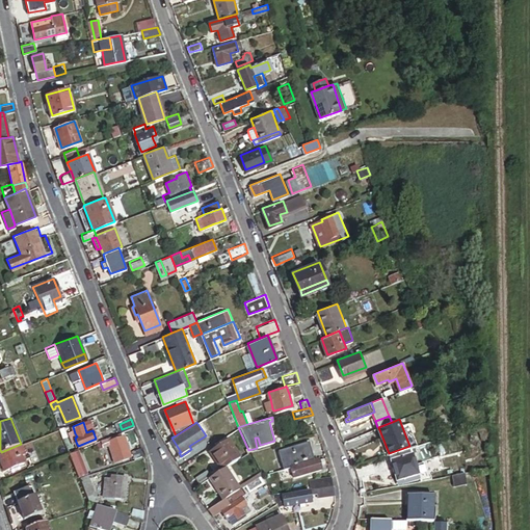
[(409,424),(402,427),(409,446),(417,443),(409,424)]
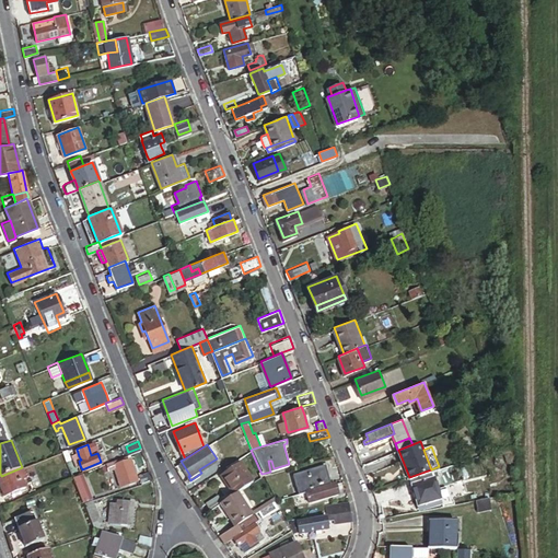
[(72,475),(77,473),(67,448),(61,449),(72,475)]
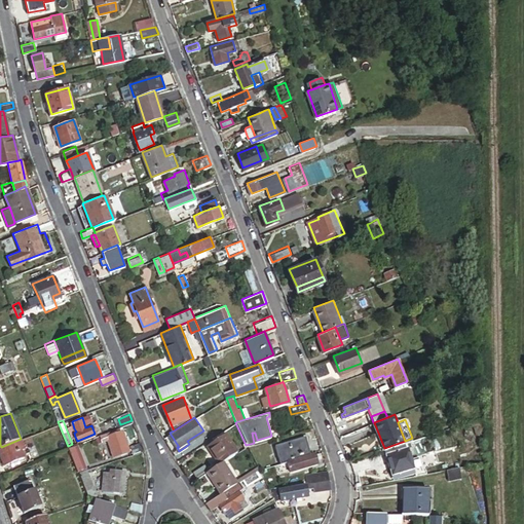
[(235,447),(237,450),(246,445),(235,422),(232,423),(240,444),(235,447)]
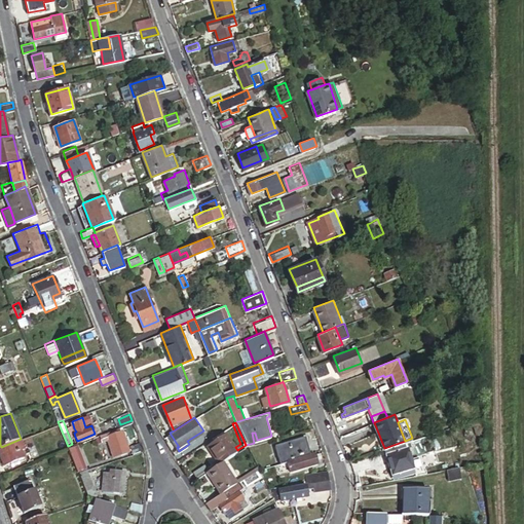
[(113,454),(128,449),(125,442),(123,436),(121,429),(107,435),(113,454)]
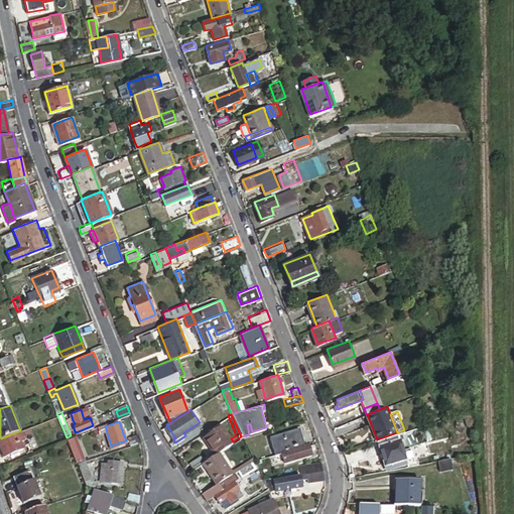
[(233,441),(231,438),(222,424),(205,436),(216,453),(233,441)]
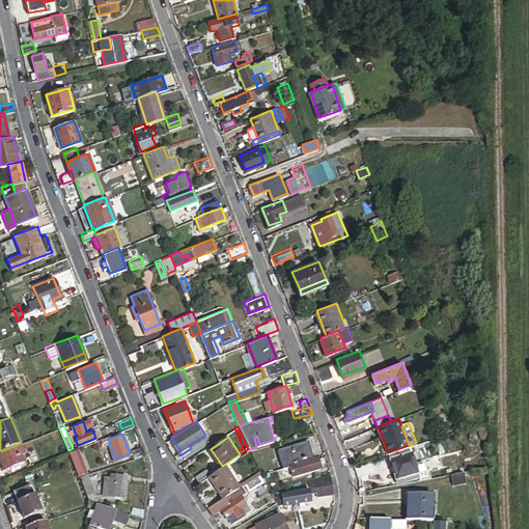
[(310,446),(311,442),(311,437),(308,437),(293,440),(294,443),(308,439),(310,446)]
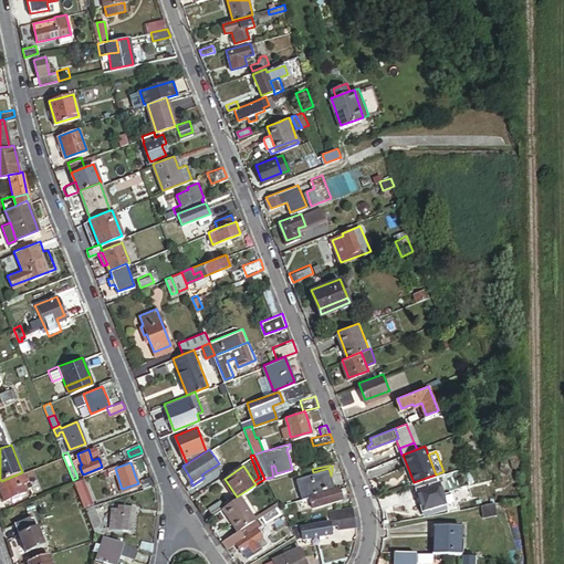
[(311,494),(335,487),(331,476),(329,468),(313,472),(299,477),(304,497),(311,494)]
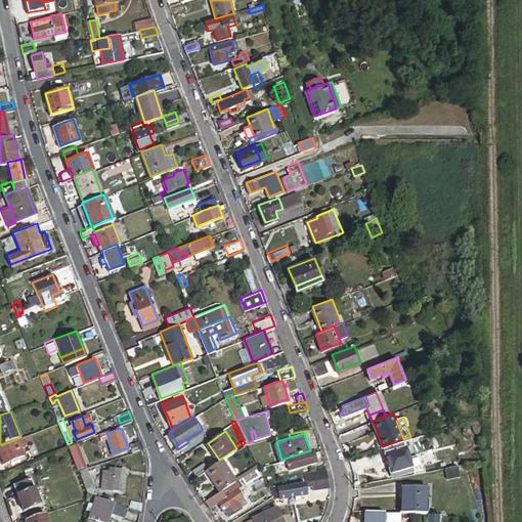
[(22,448),(25,446),(20,437),(1,445),(0,445),(0,455),(2,455),(6,464),(11,462),(18,459),(25,457),(22,448)]
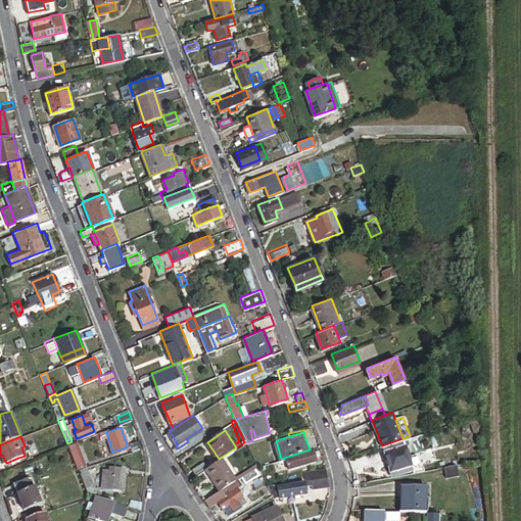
[(131,445),(132,450),(142,445),(139,437),(129,440),(131,445)]
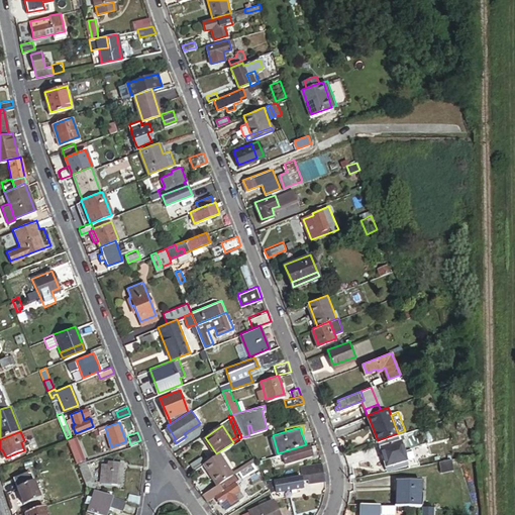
[(78,451),(78,450),(72,435),(71,436),(67,438),(73,453),(78,451)]
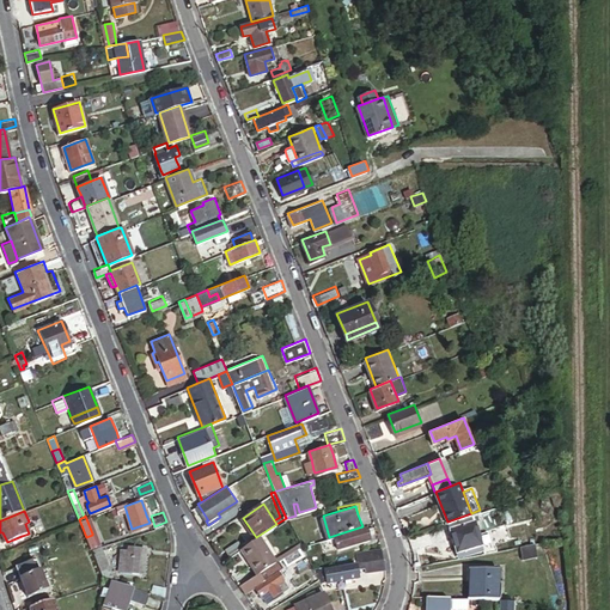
[(457,548),(483,540),(475,517),(450,525),(457,548)]
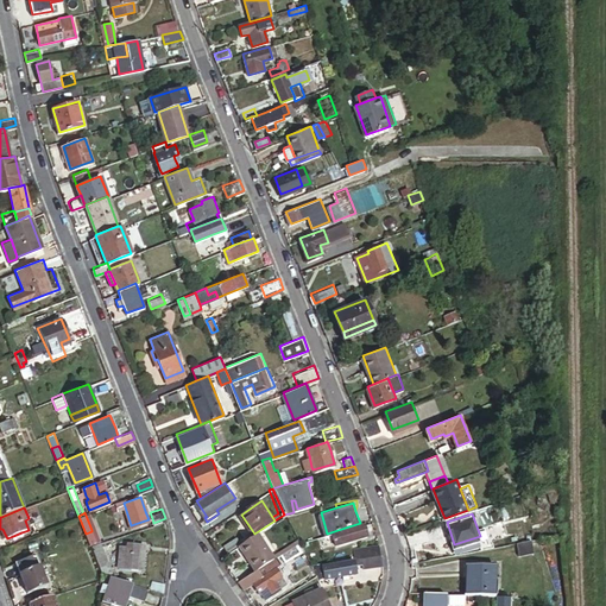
[(338,542),(368,534),(366,528),(365,522),(360,523),(334,531),(338,542)]
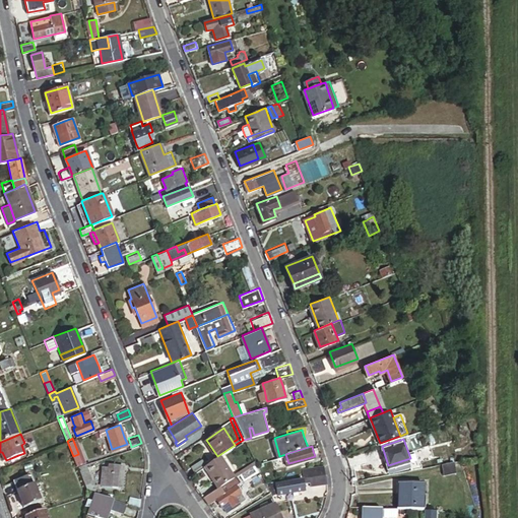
[(75,462),(81,460),(78,454),(73,456),(75,462)]
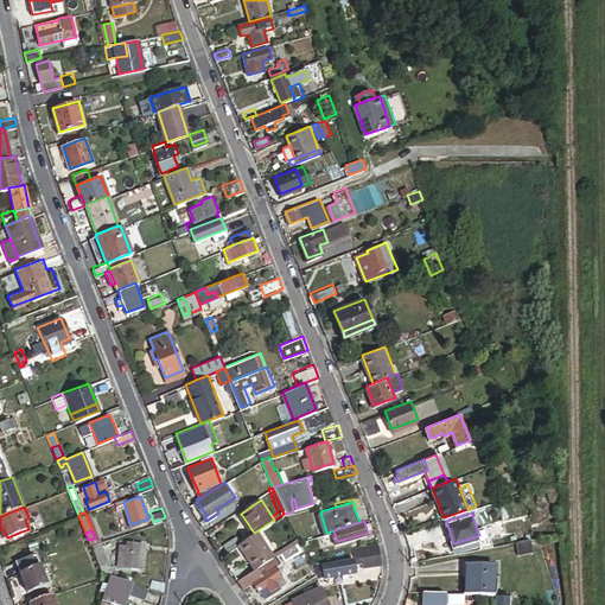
[(255,568),(269,558),(254,533),(241,541),(239,542),(255,568)]
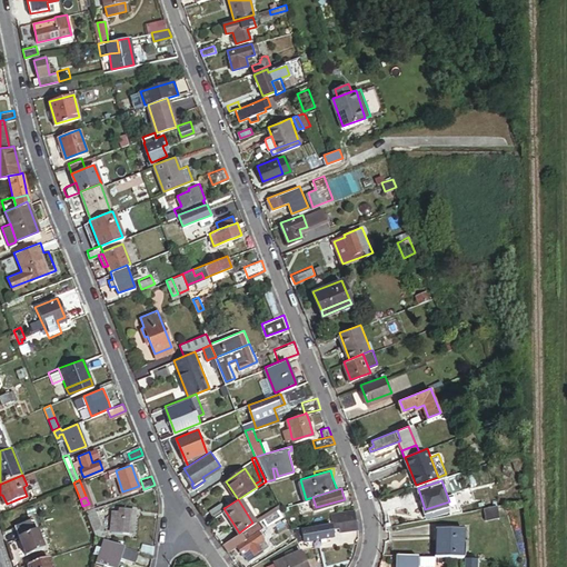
[(224,508),(226,507),(221,500),(209,508),(214,515),(224,508)]
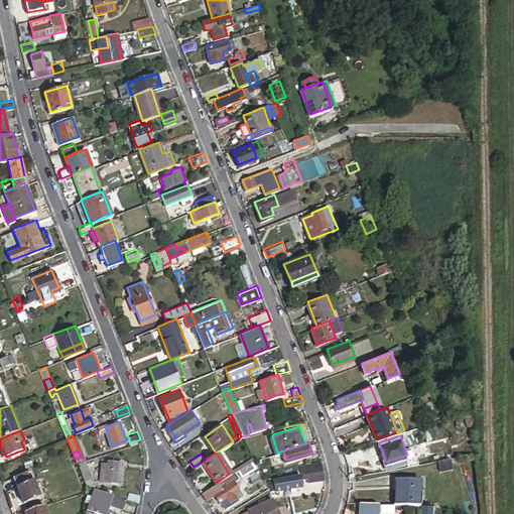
[(452,457),(438,459),(440,469),(453,467),(452,457)]
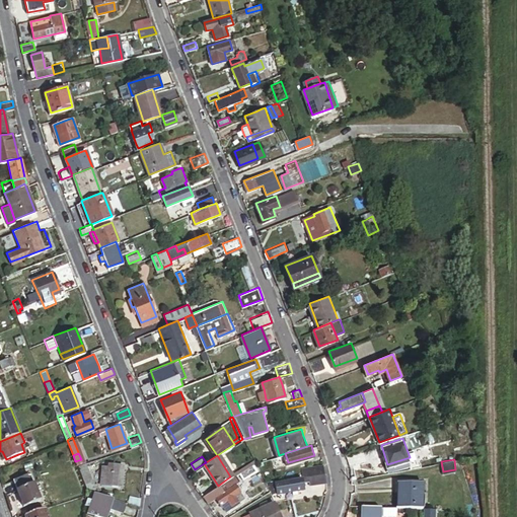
[(91,487),(93,481),(85,460),(77,463),(85,484),(91,487)]
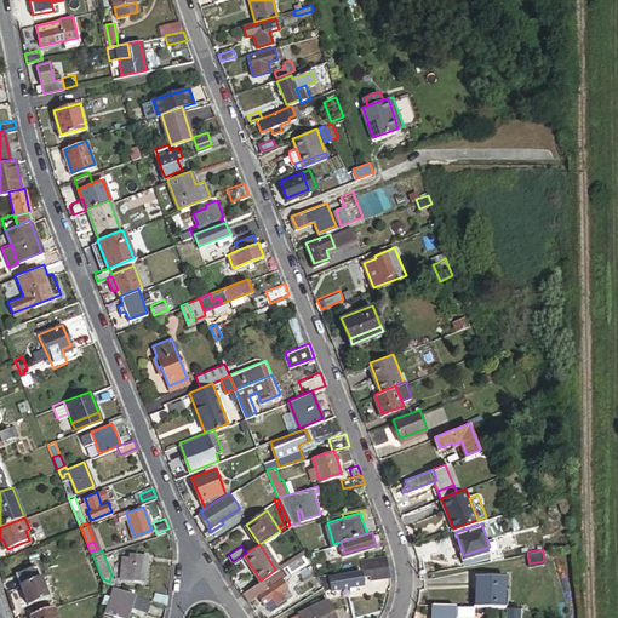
[(120,577),(143,579),(146,556),(141,556),(141,553),(130,551),(130,555),(122,554),(120,577)]
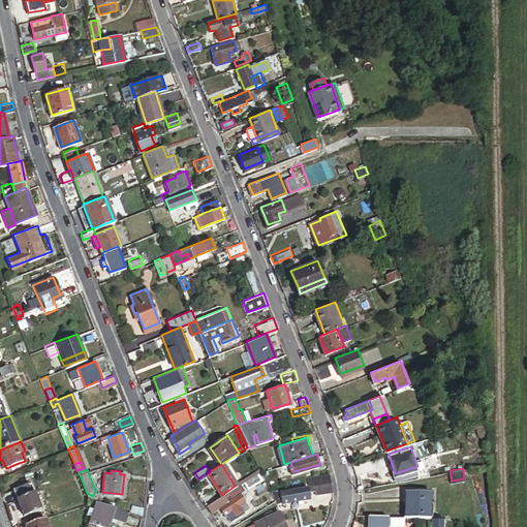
[(256,496),(251,488),(261,481),(257,472),(235,486),(222,495),(207,504),(212,512),(221,505),(226,513),(227,513),(233,520),(245,512),(244,509),(250,505),(242,493),(246,491),(251,499),(256,496)]
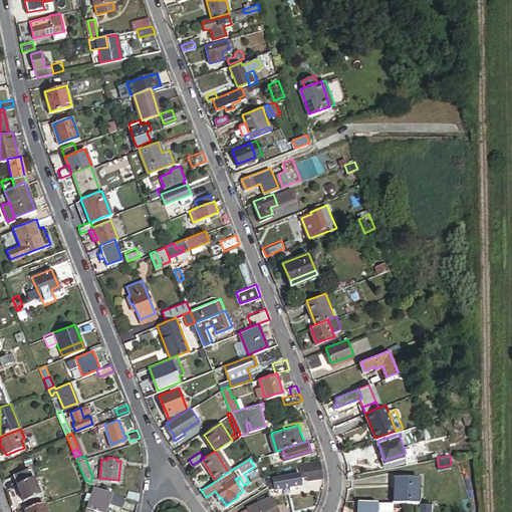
[(305,469),(323,467),(321,459),(300,462),(301,469),(299,470),(305,469)]
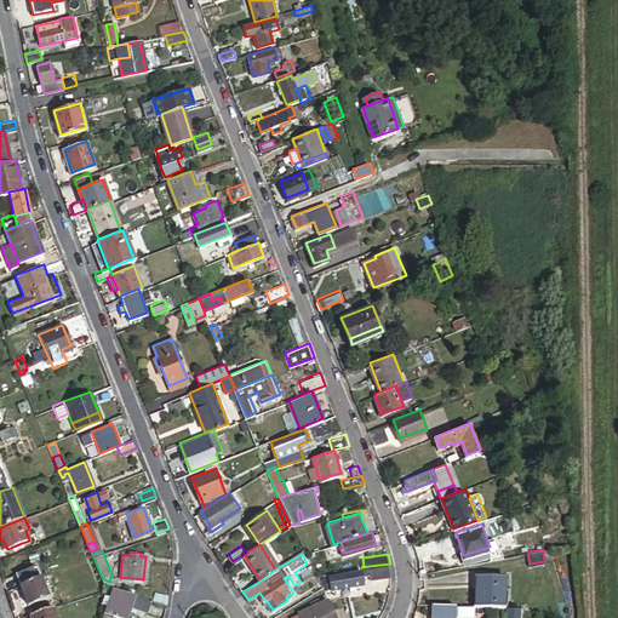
[(28,602),(47,595),(36,564),(16,571),(28,602)]
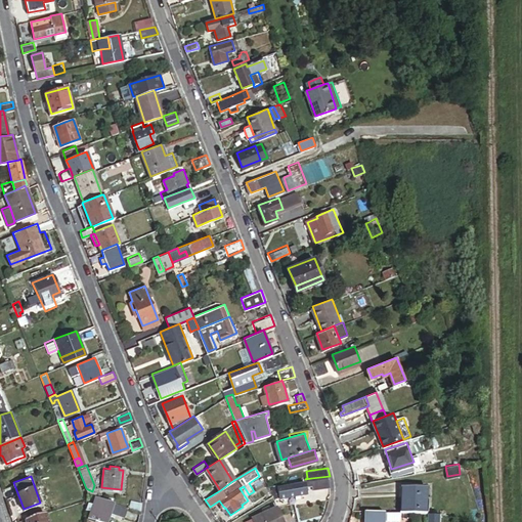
[(312,487),(331,485),(330,476),(311,478),(311,483),(312,487)]
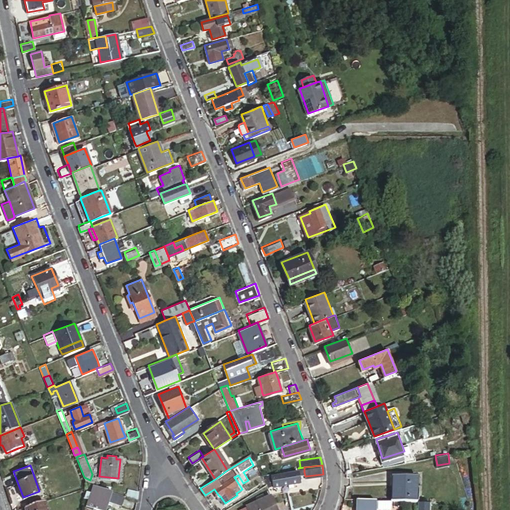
[(295,482),(300,481),(299,473),(298,471),(263,476),(264,485),(270,484),(270,485),(289,483),(295,482)]
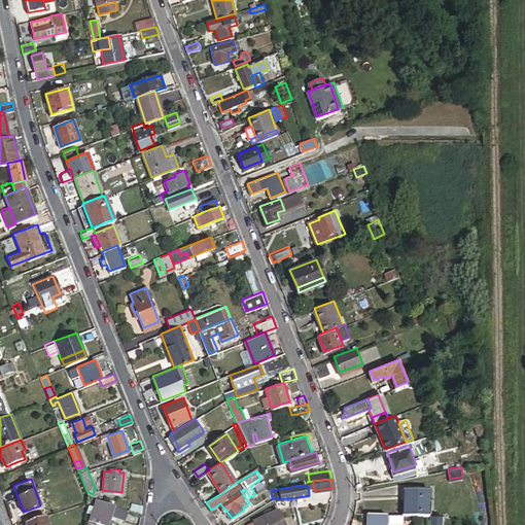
[(407,513),(428,514),(429,489),(403,488),(403,498),(408,498),(407,513)]
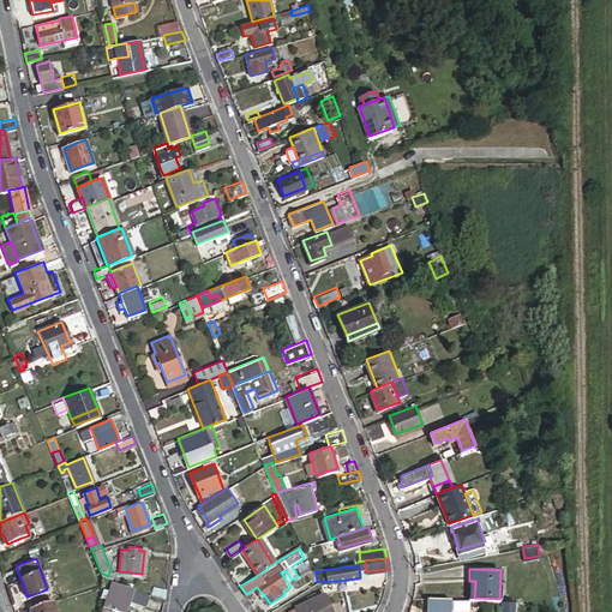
[(145,606),(149,594),(121,583),(120,586),(111,582),(108,588),(103,586),(101,594),(106,597),(103,603),(114,606),(114,607),(125,611),(129,600),(145,606)]
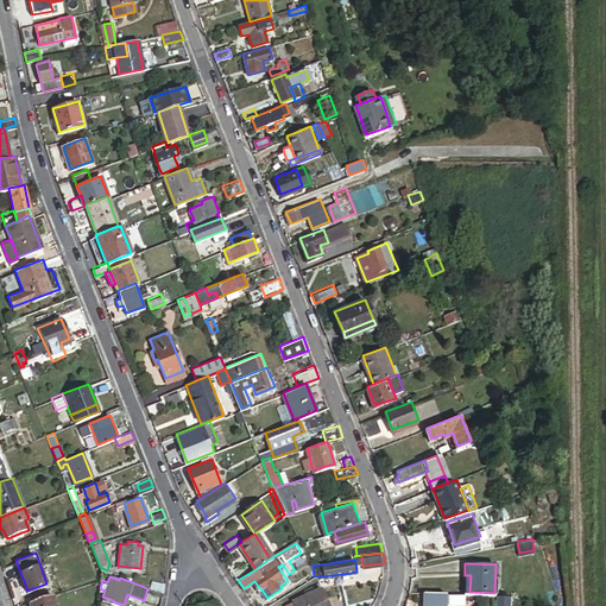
[(149,585),(163,588),(165,580),(150,576),(149,585)]
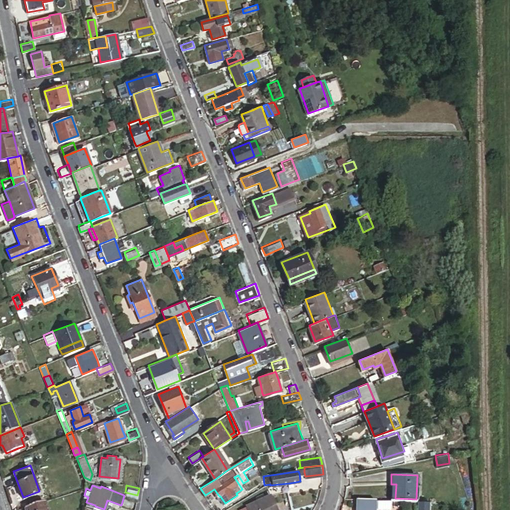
[(276,509),(269,495),(239,509),(276,509)]
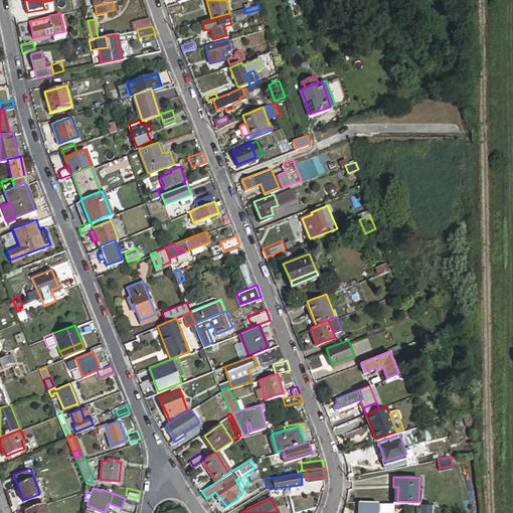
[(376,512),(376,508),(377,500),(358,500),(357,512),(376,512)]
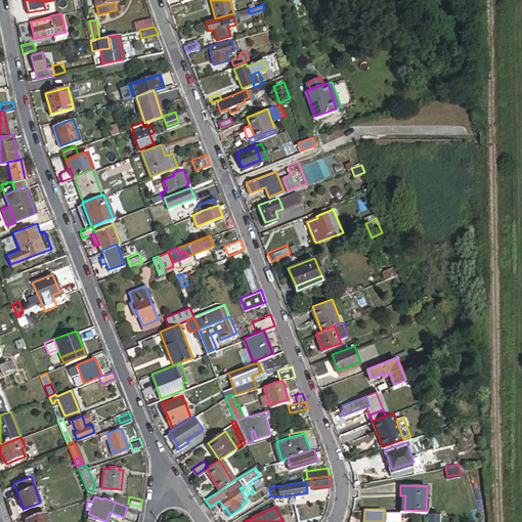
[(399,510),(384,509),(383,517),(400,518),(400,510),(399,510)]
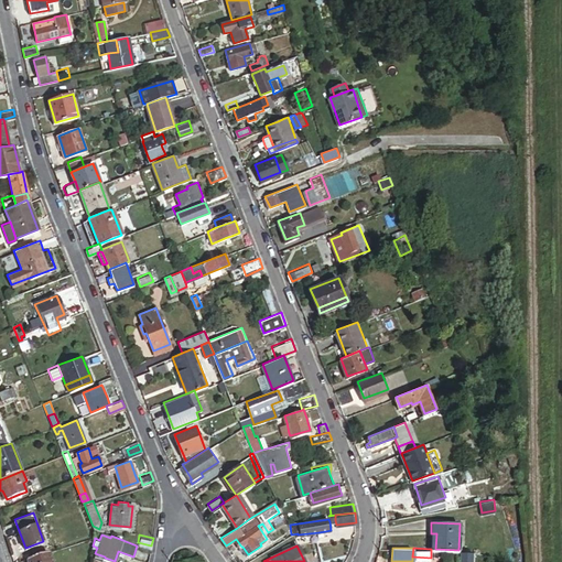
[(51,561),(47,550),(26,557),(28,561),(51,561)]
